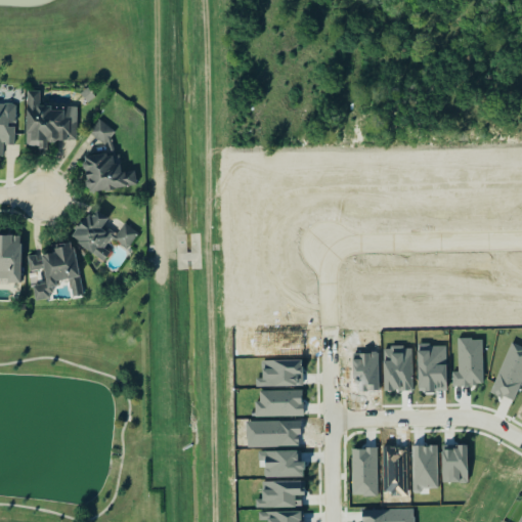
[(27,90),(26,141),(76,143),(77,119),(70,119),(70,104),(40,103),(40,90),(27,90)]
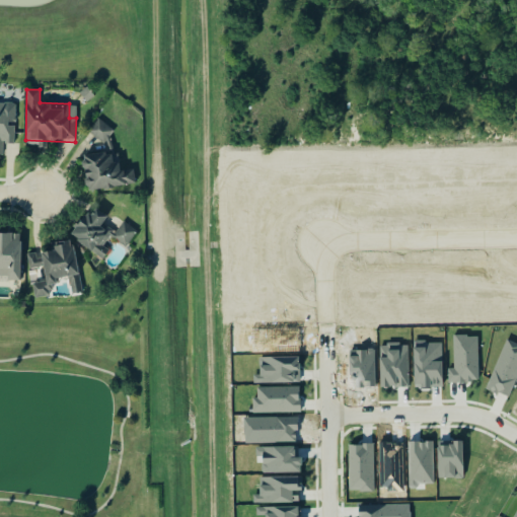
[(0,101),(0,151),(2,152),(3,141),(13,142),(15,102),(0,101)]
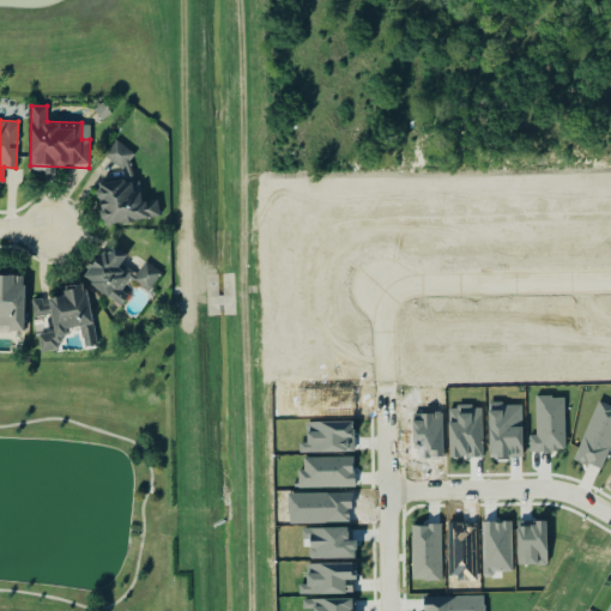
[(138,201),(131,144),(110,147),(114,176),(97,179),(103,224),(159,217),(157,199),(138,201)]
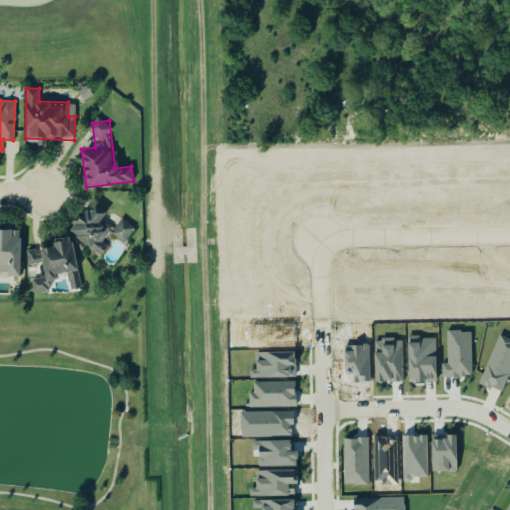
[(135,228),(121,217),(115,225),(90,205),(69,230),(97,253),(112,234),(123,243),(135,228)]
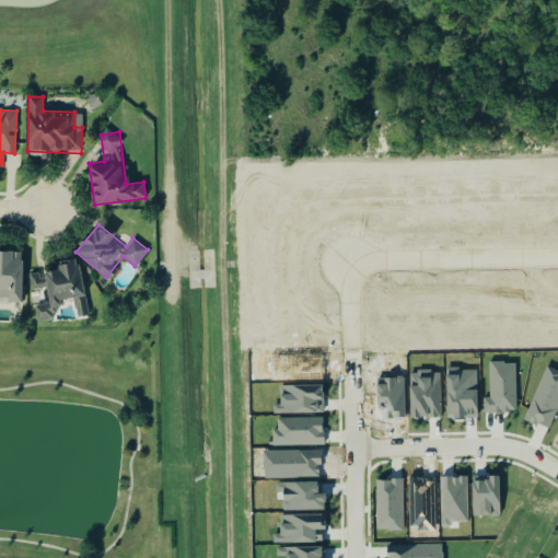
[(23,252),(0,251),(0,301),(22,302),(23,252)]
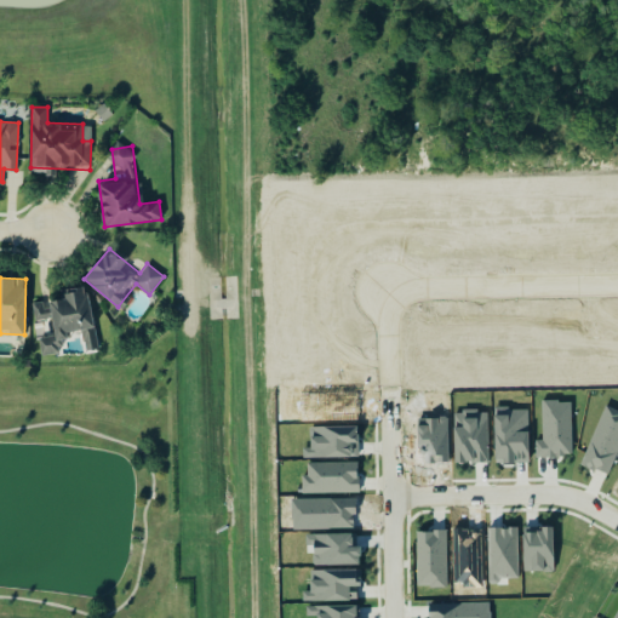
[(33,302),(41,355),(61,352),(58,339),(70,338),(69,332),(83,330),(86,350),(96,349),(86,286),(63,289),(64,297),(33,302)]
